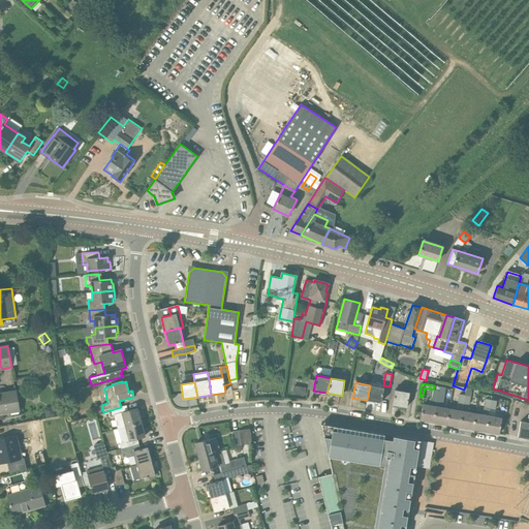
[(370,385),(367,400),(381,403),(383,387),(370,385)]
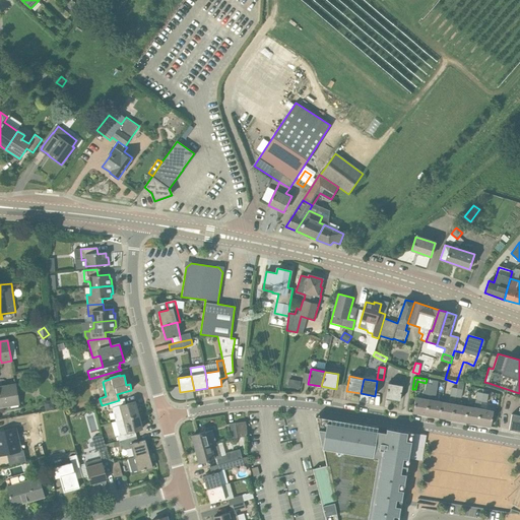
[(400,400),(402,386),(388,383),(386,398),(400,400)]
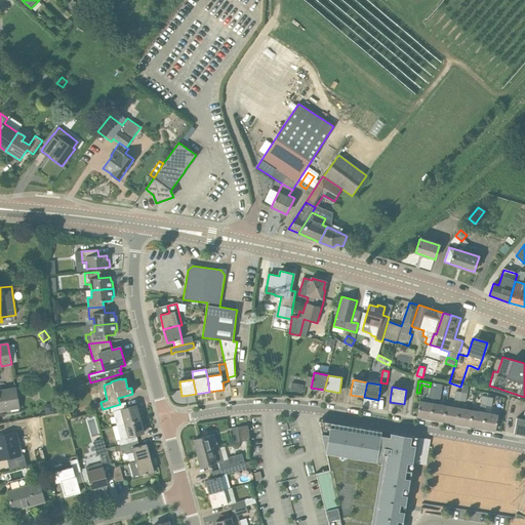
[(0,411),(10,410),(9,407),(18,406),(15,388),(0,391),(0,411)]
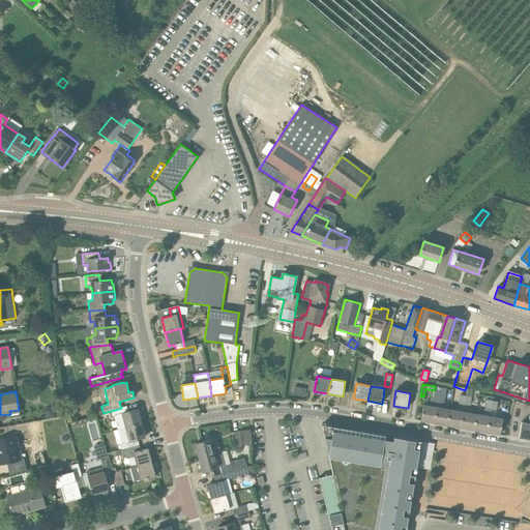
[(447,425),(450,410),(443,408),(446,392),(444,392),(439,391),(438,400),(434,423),(447,425)]
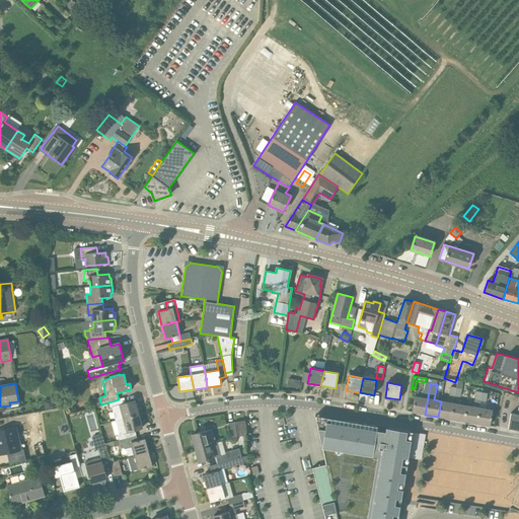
[(425,415),(429,391),(422,389),(421,397),(415,396),(412,413),(425,415)]
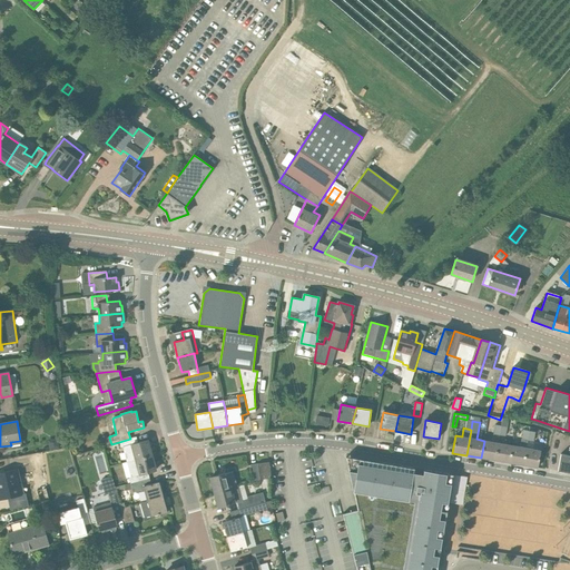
[(136,438),(130,439),(119,442),(120,448),(123,448),(127,462),(151,455),(148,440),(138,443),(136,438)]
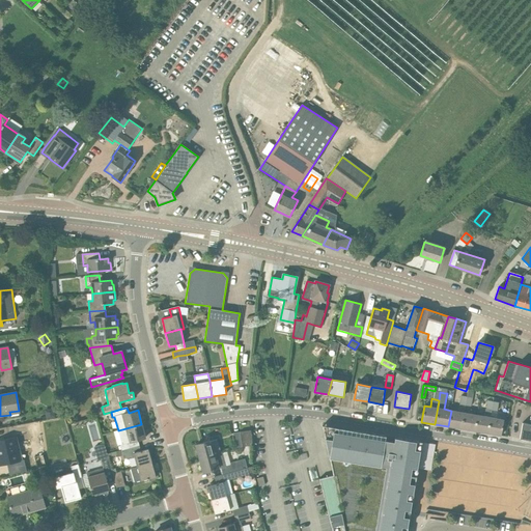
[(53,417),(51,409),(42,411),(43,419),(53,417)]
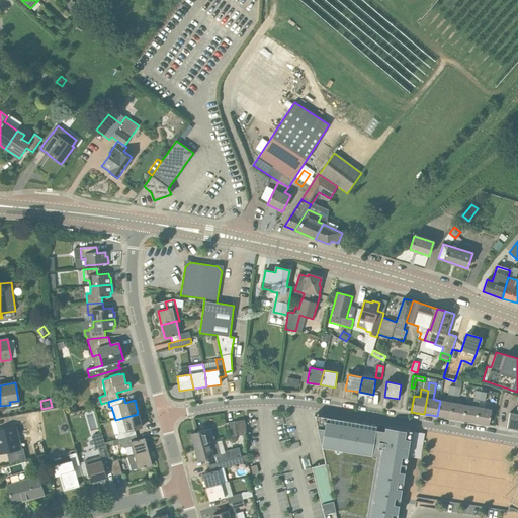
[(452,403),(440,401),(437,416),(450,418),(452,403)]
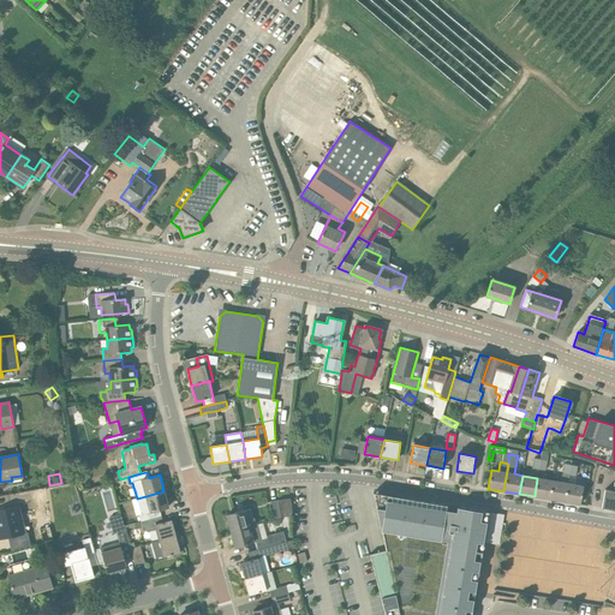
[(549,500),(553,481),(537,478),(535,496),(549,500)]
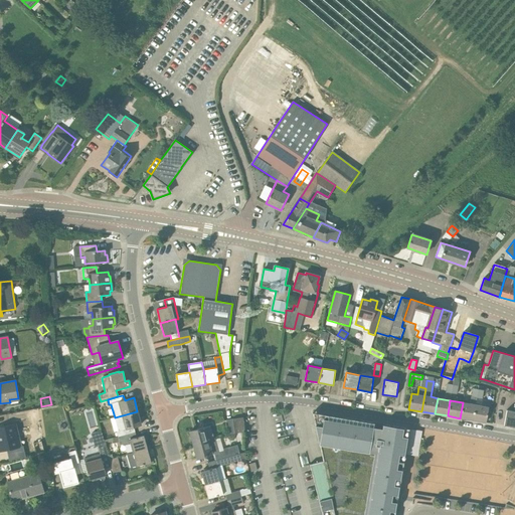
[(476,404),(463,402),(460,418),(473,420),(476,404)]
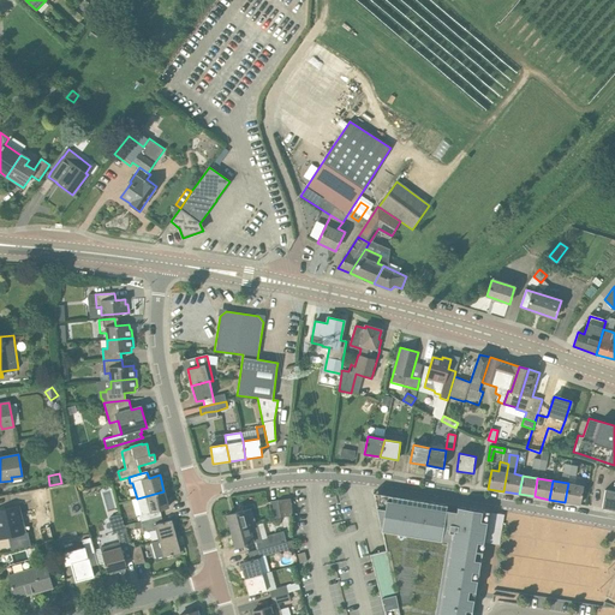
[(568,483),(565,502),(580,505),(584,487),(568,483)]
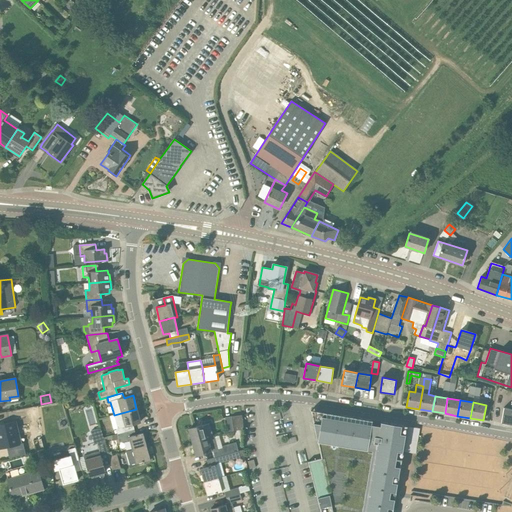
[(511,404),(511,409),(504,407),(501,423),(511,424),(511,404)]
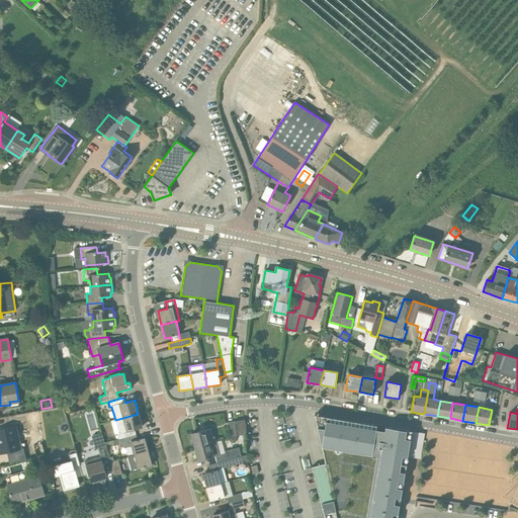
[(118,439),(136,434),(135,429),(142,427),(138,414),(115,420),(118,433),(116,434),(118,439)]
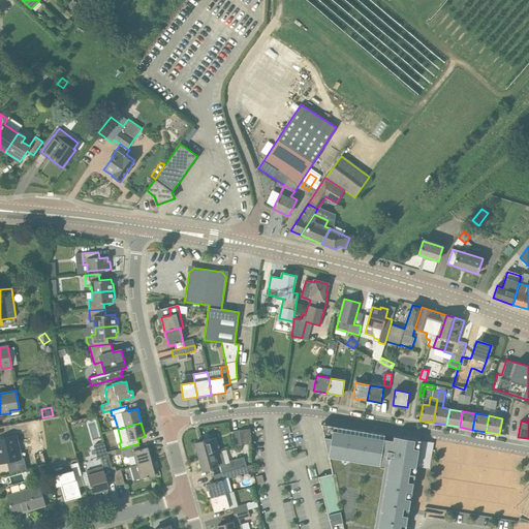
[(393,440),(384,438),(384,435),(321,424),(328,453),(329,453),(328,457),(329,457),(332,473),(318,477),(331,528),(405,528),(408,512),(409,505),(421,440),(394,436),(393,440)]
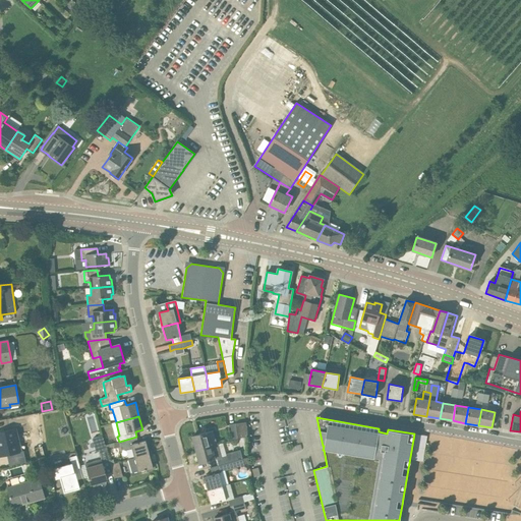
[(235,424),(237,439),(248,437),(245,422),(235,424)]
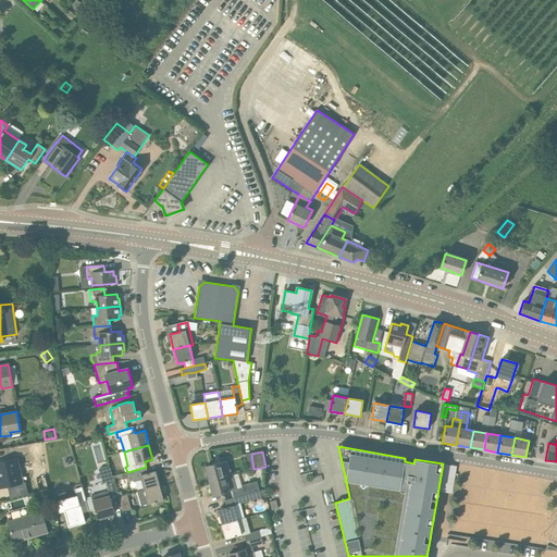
[(254,469),(251,454),(245,454),(247,470),(255,469),(254,469)]
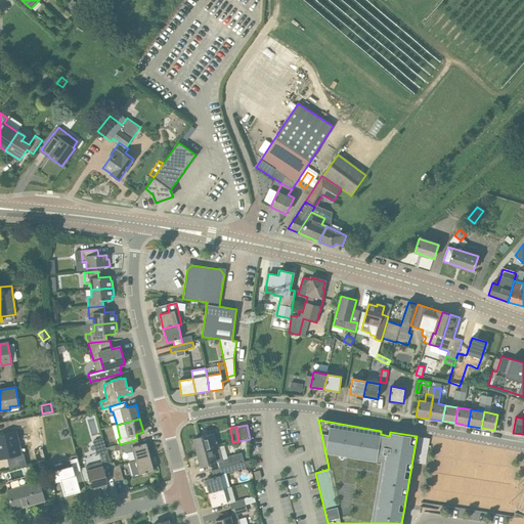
[(22,454),(16,431),(0,435),(0,459),(14,455),(14,459),(25,455),(24,453),(22,454)]
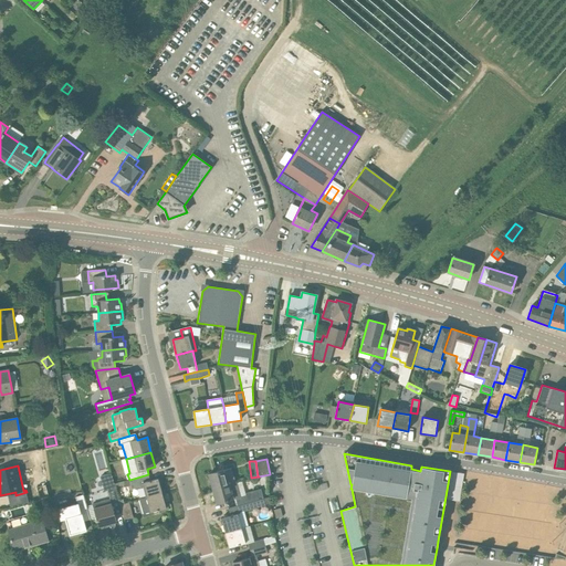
[(209,474),(213,489),(229,484),(224,470),(209,474)]
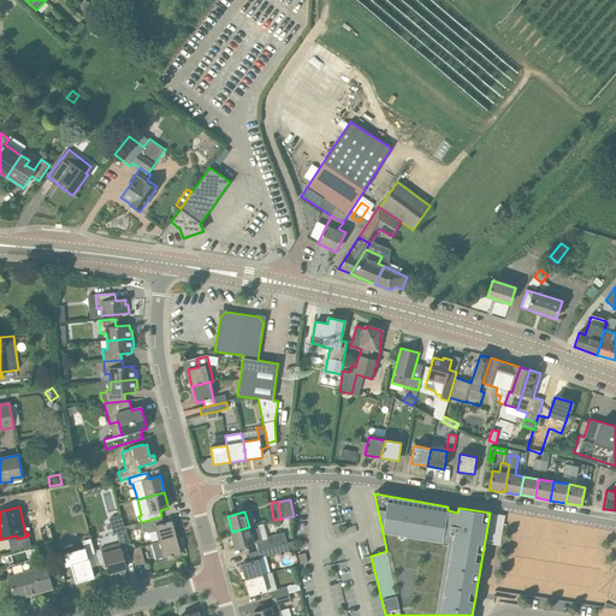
[(125,561),(134,558),(131,550),(129,545),(125,529),(124,527),(120,515),(108,519),(113,535),(117,534),(119,544),(101,549),(107,574),(126,568),(125,561)]
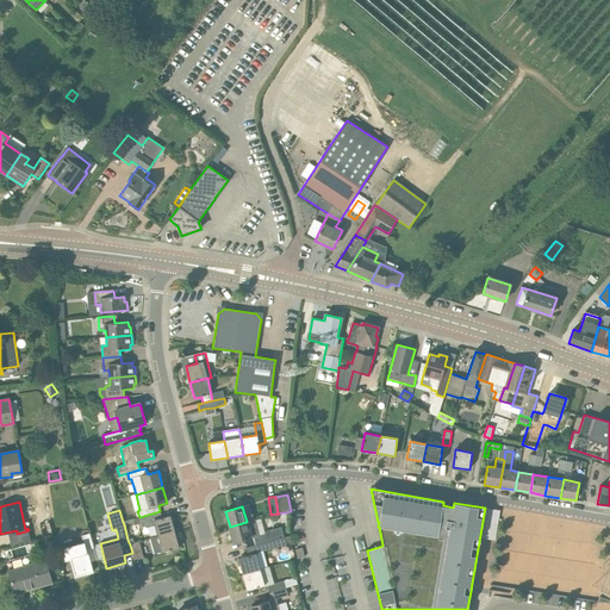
[(162,518),(160,511),(139,517),(141,523),(142,528),(154,524),(157,536),(175,531),(170,516),(162,518)]
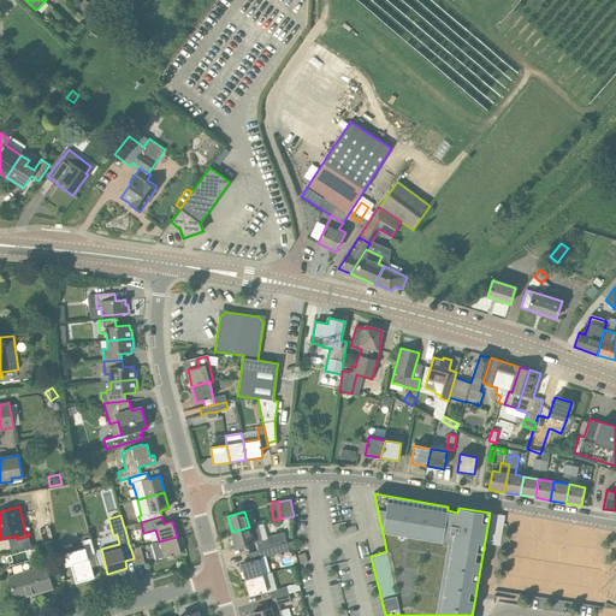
[(256,525),(249,527),(232,532),(236,548),(256,543),(259,550),(286,543),(283,533),(267,537),(268,539),(261,542),(256,525)]
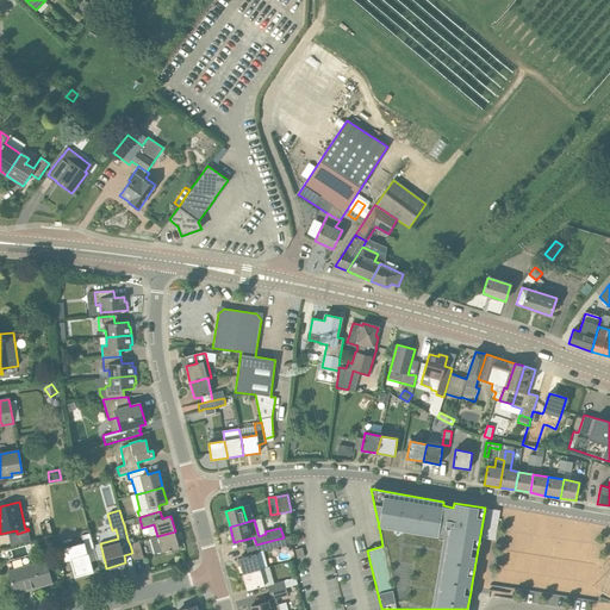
[(175,531),(157,536),(150,539),(154,554),(162,552),(162,553),(179,548),(175,531)]
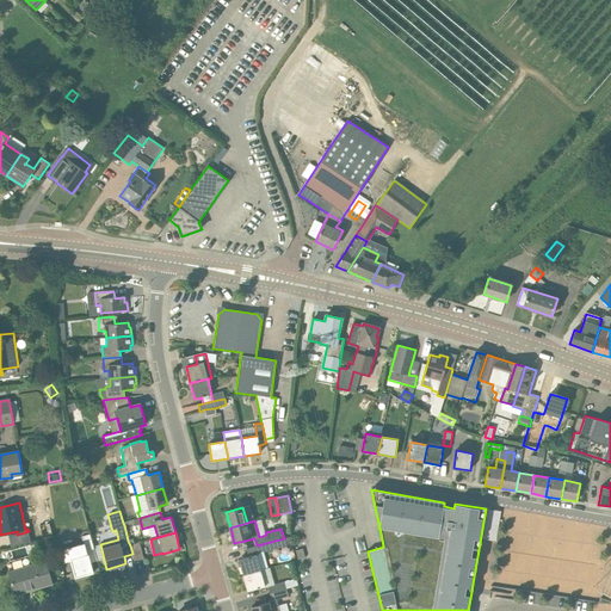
[(81,537),(86,553),(94,550),(90,535),(88,535),(81,537)]
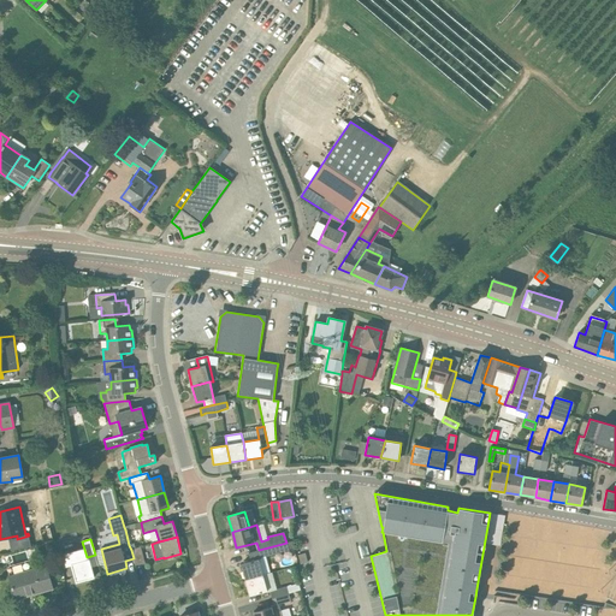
[(252,561),(241,564),(246,580),(262,575),(258,558),(288,550),(286,543),(259,550),(249,554),(252,561)]
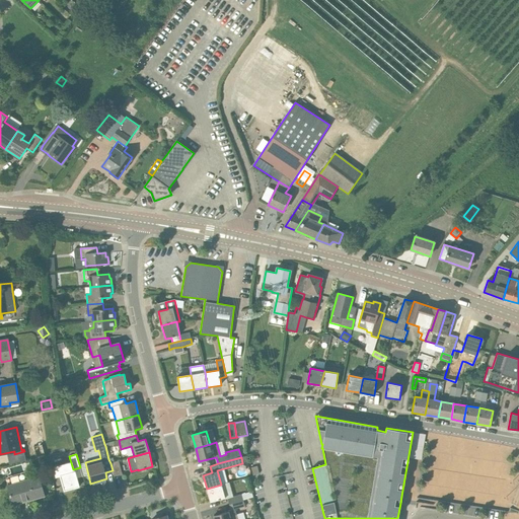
[(114,462),(110,463),(113,470),(114,476),(122,474),(119,461),(114,462)]
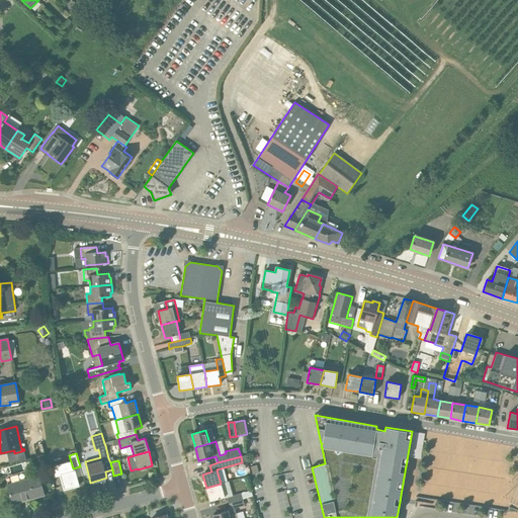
[(64,490),(79,486),(75,470),(60,475),(64,490)]
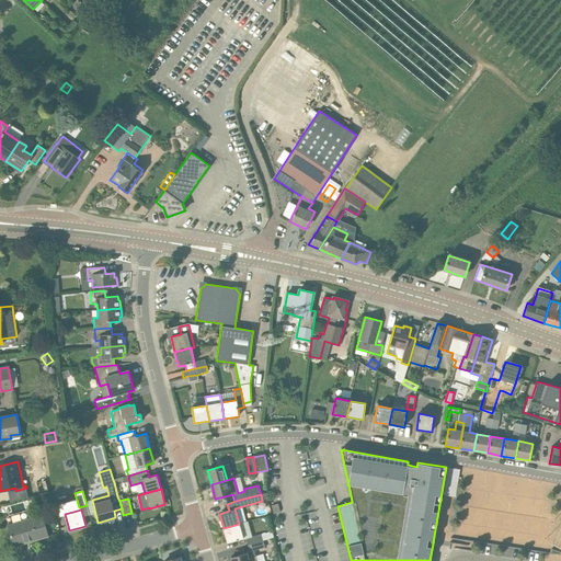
[(32,519),(29,511),(6,517),(11,535),(10,535),(13,546),(47,537),(42,516),(32,519)]
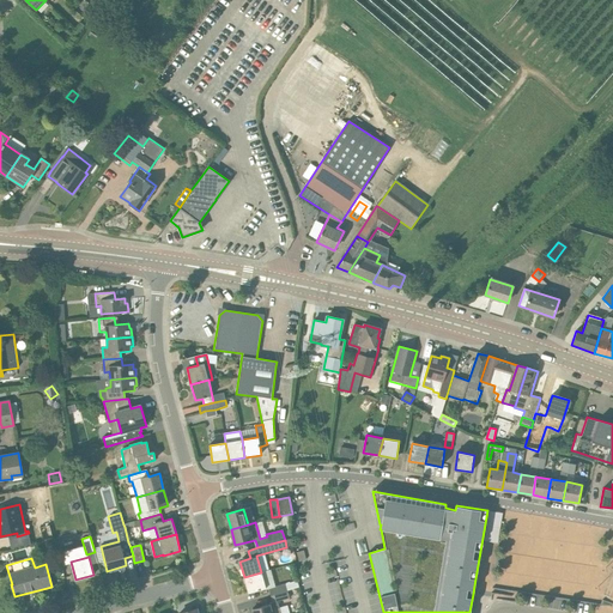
[(266,588),(261,572),(244,577),(248,593),(266,588)]
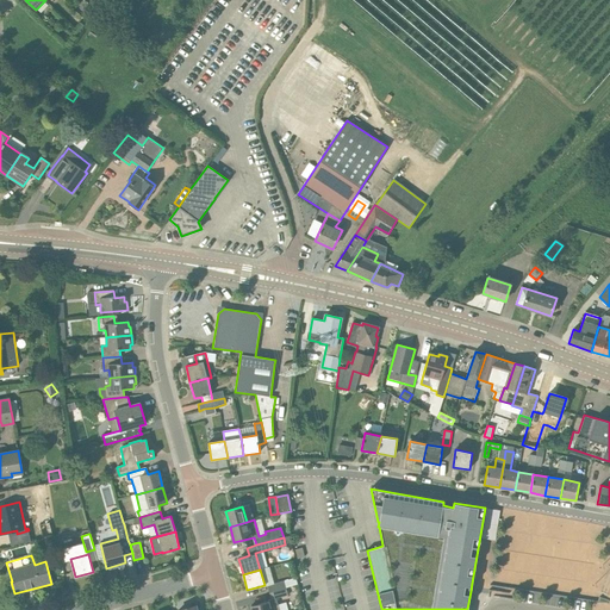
[(284,580),(267,586),(269,593),(274,591),(286,589),(284,580)]
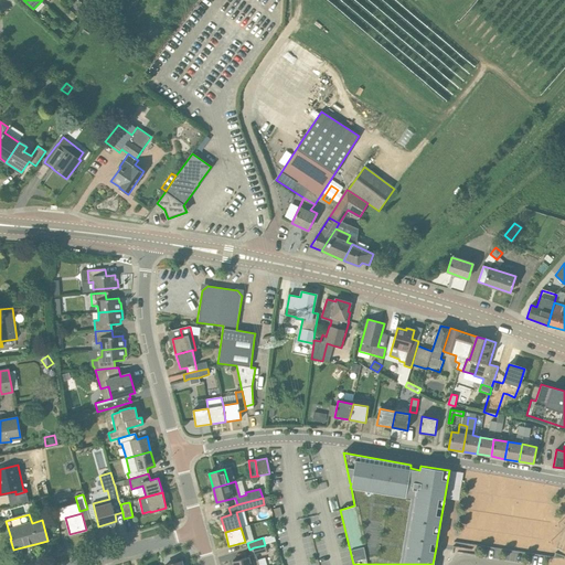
[(265,545),(254,547),(249,550),(252,556),(247,557),(233,562),(233,564),(258,564),(256,554),(266,552),(265,545)]
